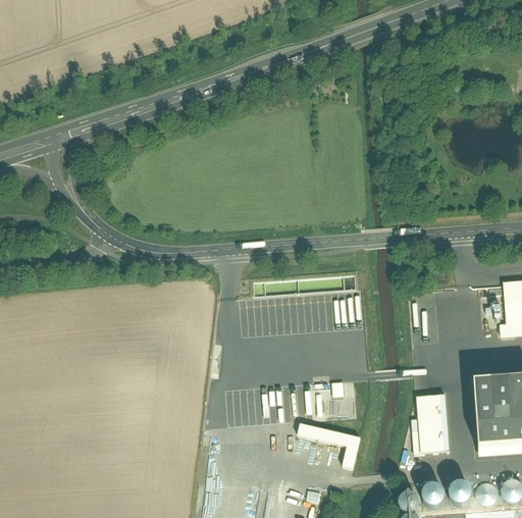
[(499,334),(507,333),(507,334),(521,332),(521,280),(503,282),(506,322),(498,323),(499,334)]
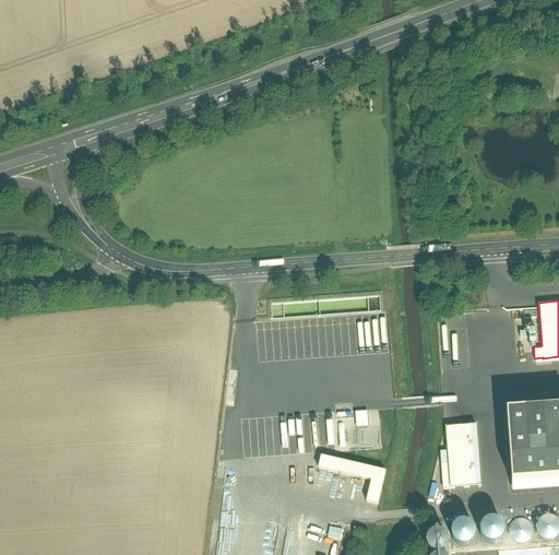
[(558,400),(506,404),(510,457),(558,452),(558,400)]
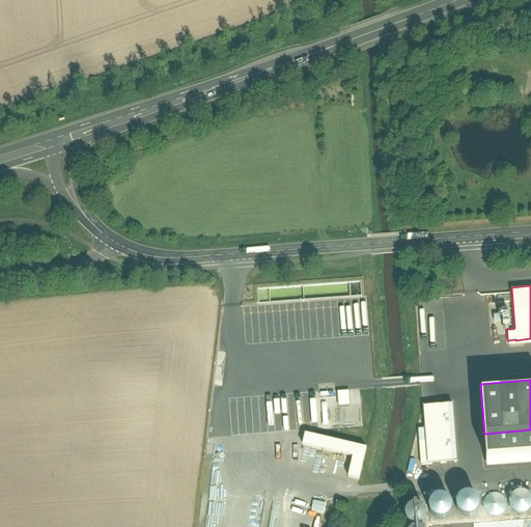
[(336,401),(347,400),(346,387),(335,387),(336,401)]
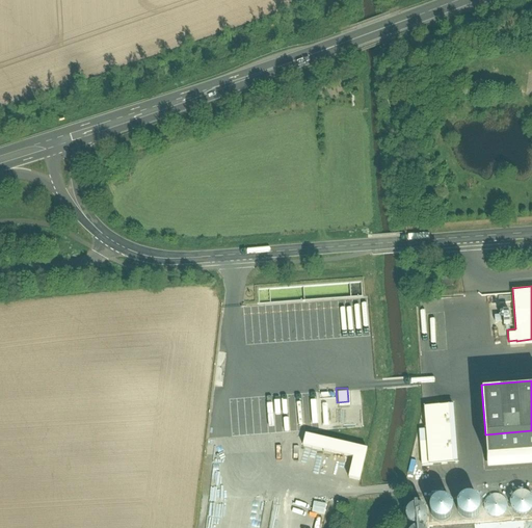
[(455,458),(450,400),(424,402),(429,460),(455,458)]
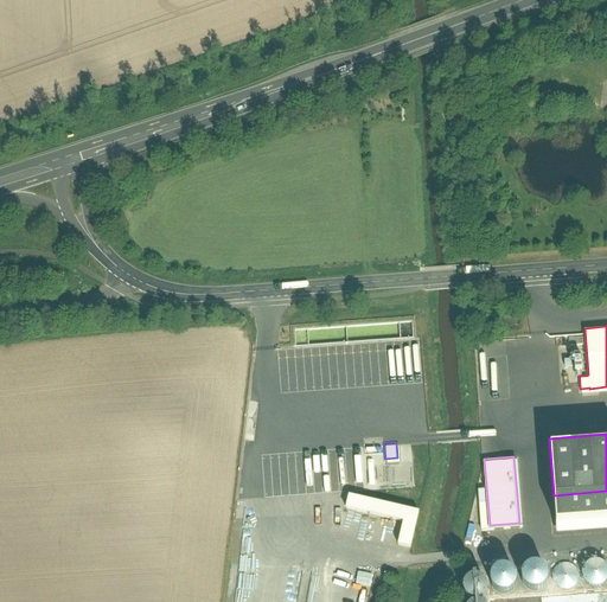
[(337,505),(394,514),(390,540),(413,544),(419,506),(339,493),(337,505)]
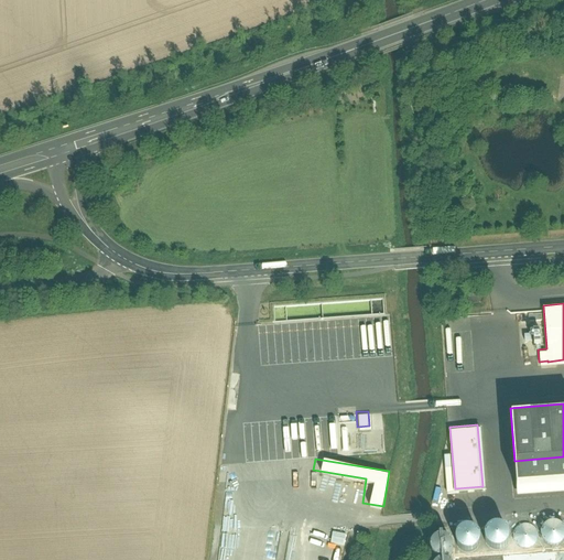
[(432,544),(433,537),(418,534),(415,540),(432,544)]
